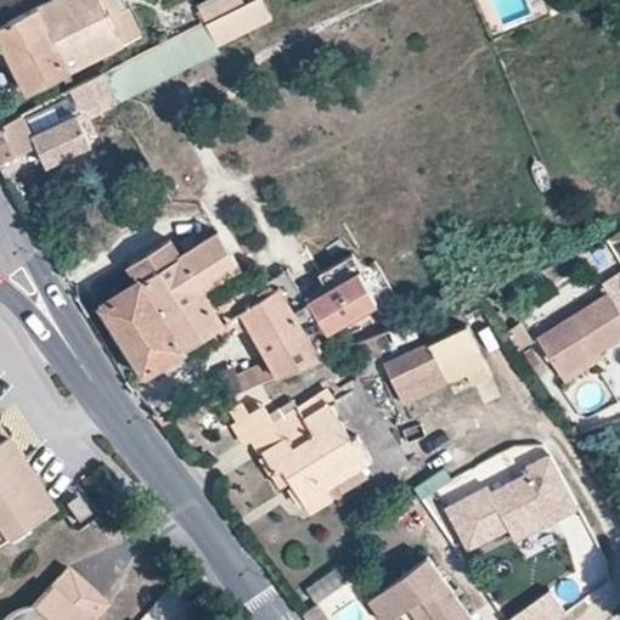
[(106,18),(96,0),(54,0),(0,28),(0,41),(23,93),(136,34),(125,9),(119,12),(106,18)]
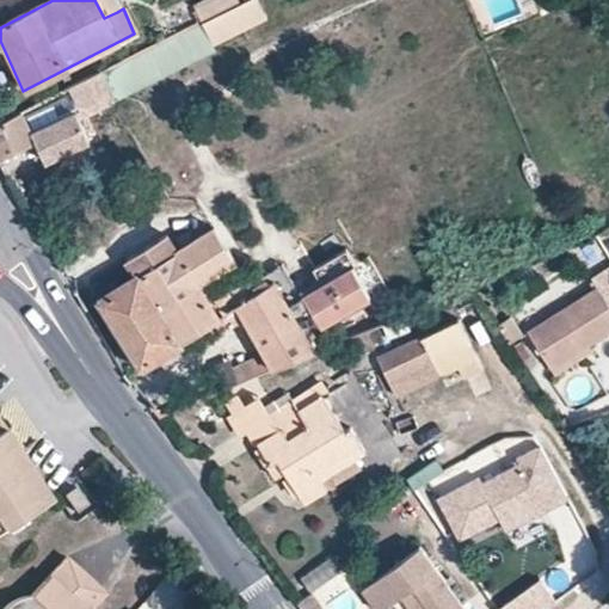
[(111,0),(94,0),(104,18),(117,12),(111,0)]
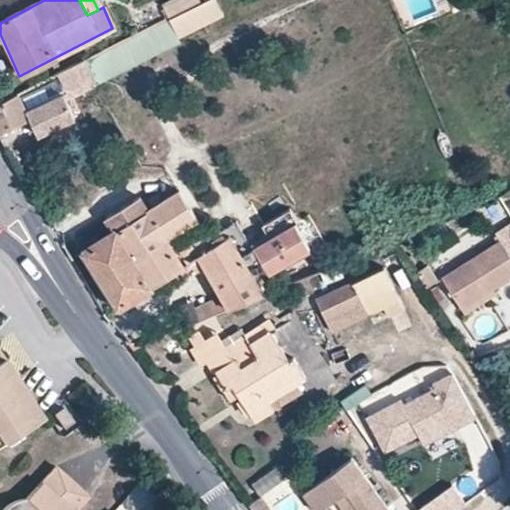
[(183,0),(163,10),(168,20),(169,20),(197,6),(194,0),(183,0)]
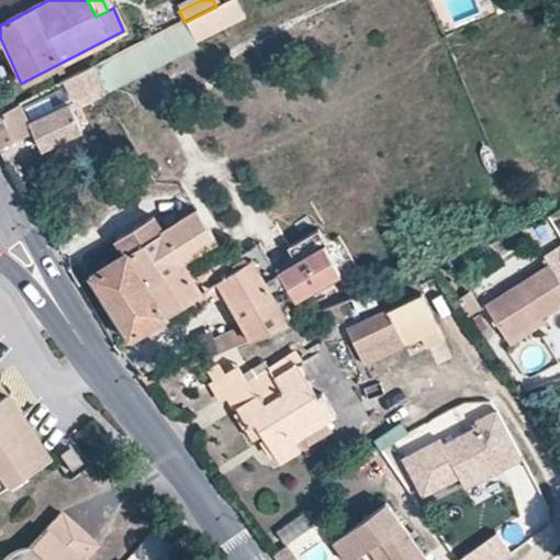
[(246,19),(236,0),(230,0),(216,7),(186,22),(197,43),(246,19)]
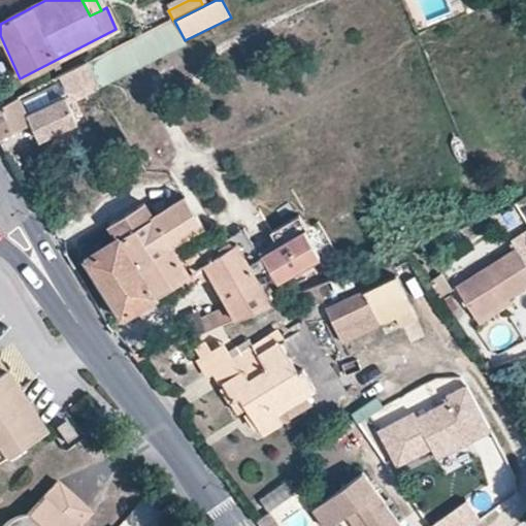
[(525,11),(525,5),(524,2),(513,7),(518,15),(525,11)]
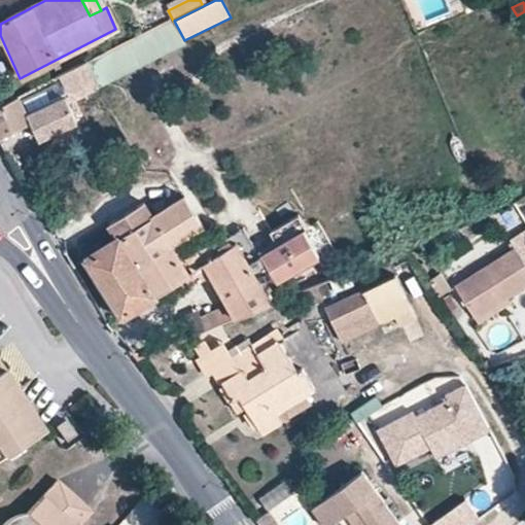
[(130,28),(134,38),(153,29),(147,19),(130,28)]
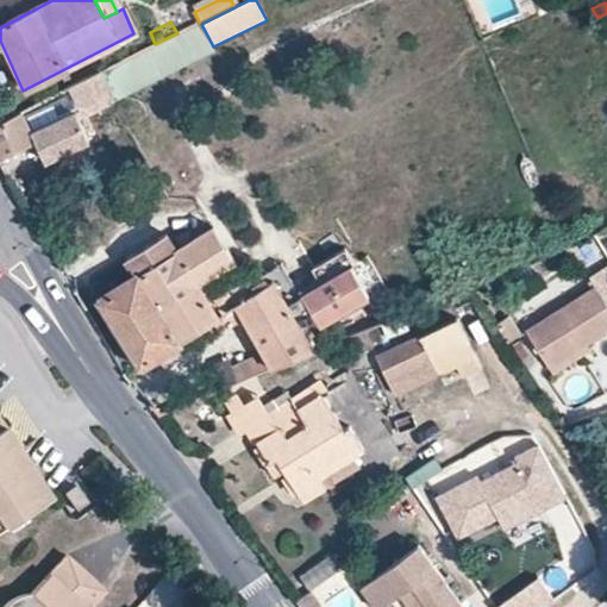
[(113,64),(98,73),(102,82),(119,75),(113,64)]
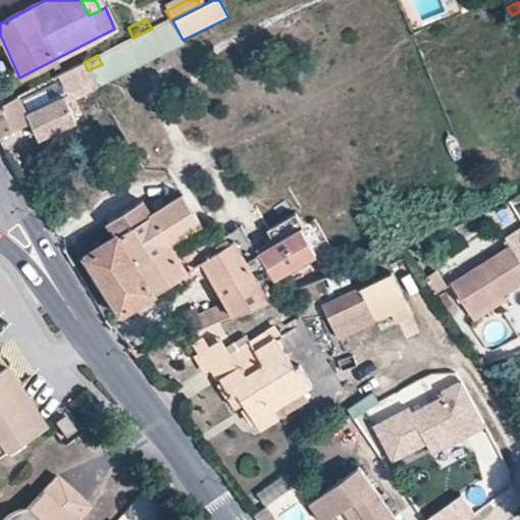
[(88,70),(84,62),(55,76),(69,99),(95,87),(88,70)]
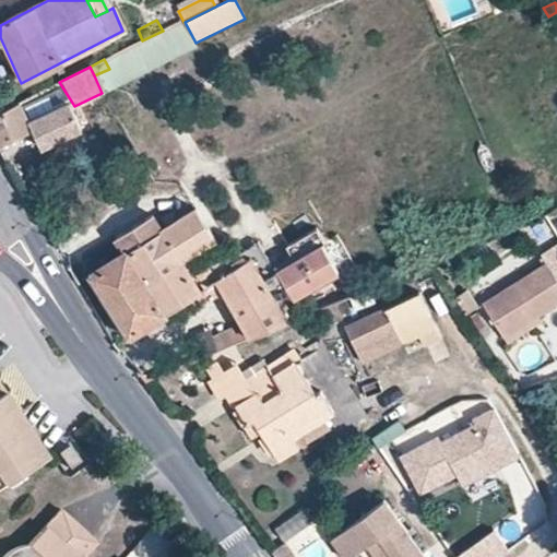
[(26,122),(18,103),(0,110),(0,144),(30,131),(38,149),(79,128),(67,103),(26,122)]
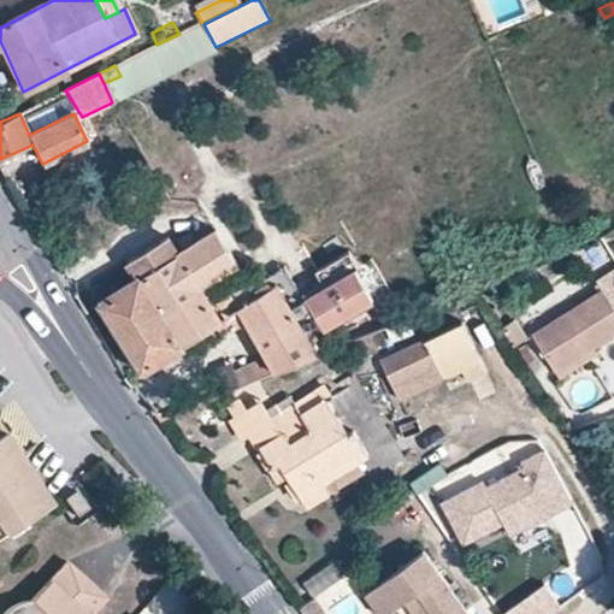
[(253,295),(213,231),(176,254),(165,237),(130,260),(140,278),(182,346),(235,310),(254,296),(253,295)]
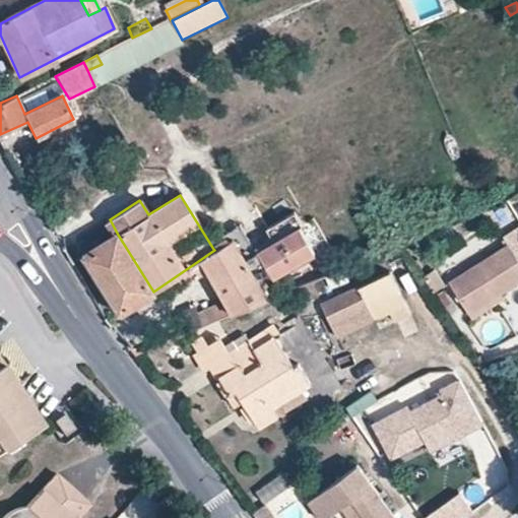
[(304,256),(288,232),(282,235),(274,222),(247,240),(255,252),(244,259),(256,278),(267,270),(271,276),(304,256)]
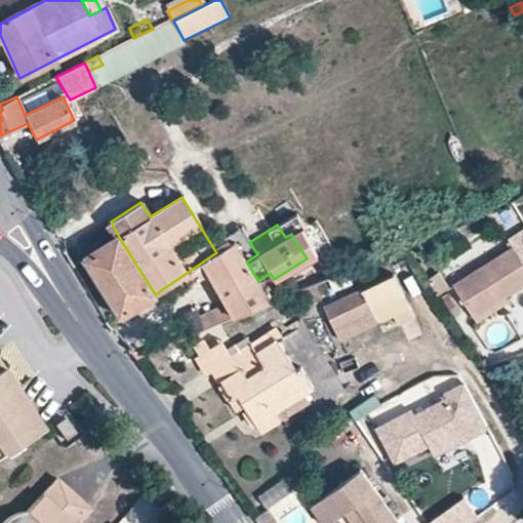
[(522,232),(508,241),(511,248),(451,285),(470,316),(522,283),(522,232)]
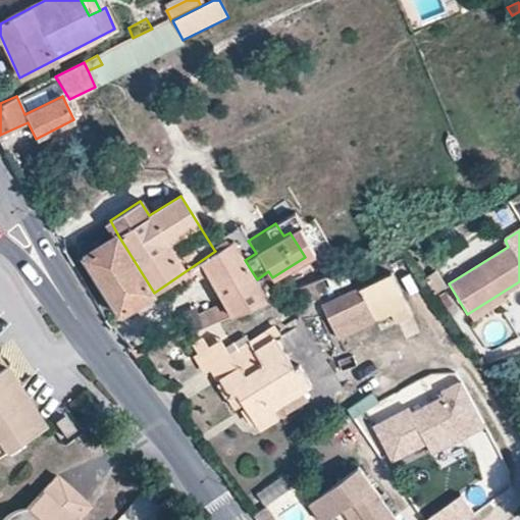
[(154,293),(118,236),(81,258),(118,316),(136,305),(154,293)]
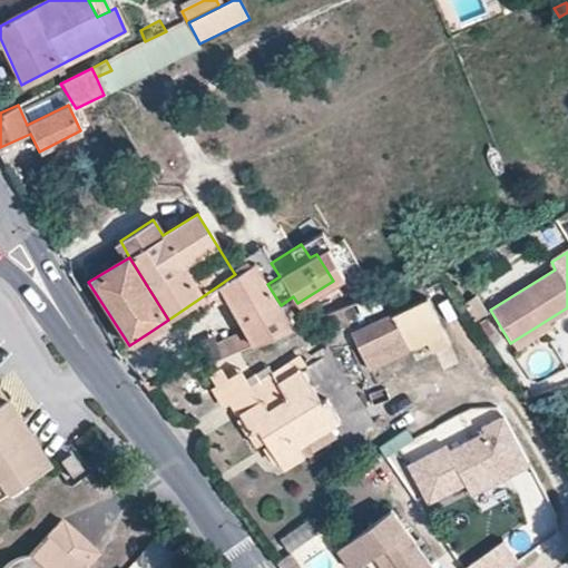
[(267,284),(253,262),(234,273),(235,274),(217,286),(225,301),(244,330),(252,344),(294,326),(281,305),(267,284)]
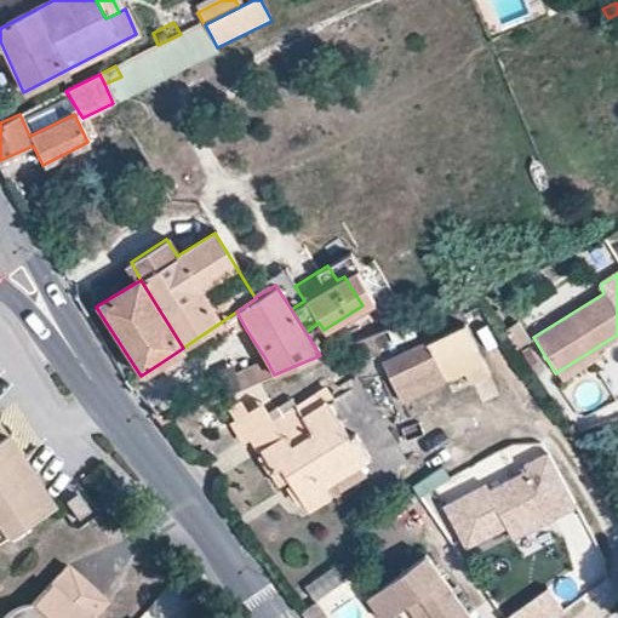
[(236,312),(183,348),(189,355),(245,327),(236,312)]
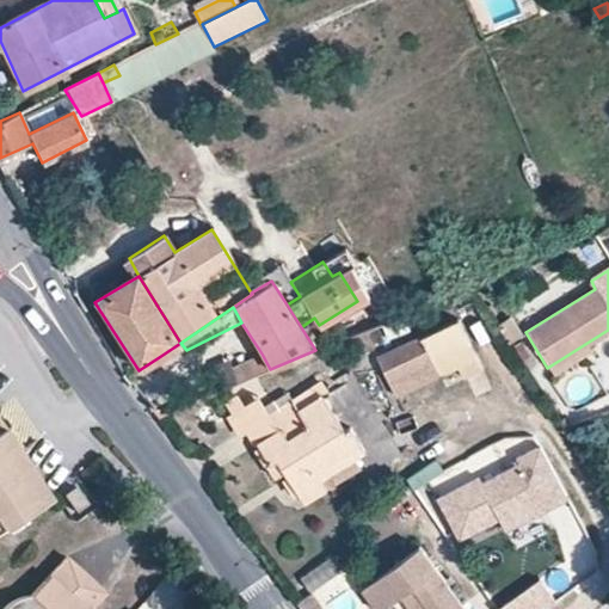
[(416,340),(434,376),(455,365),(473,357),(455,321),(416,340)]
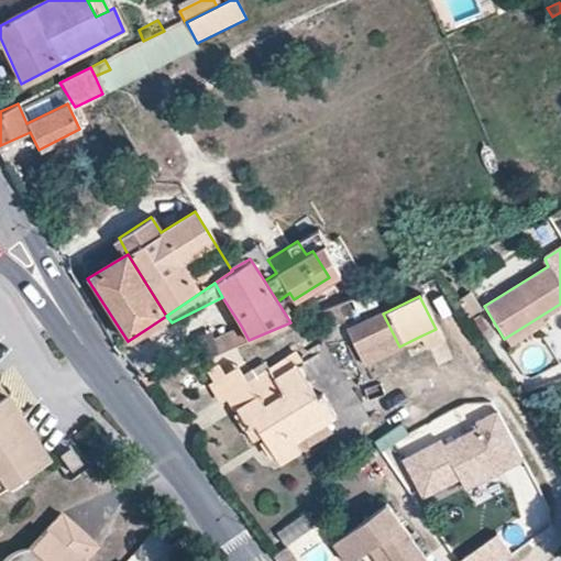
[(399,347),(383,314),(348,331),(363,364),(399,347)]
